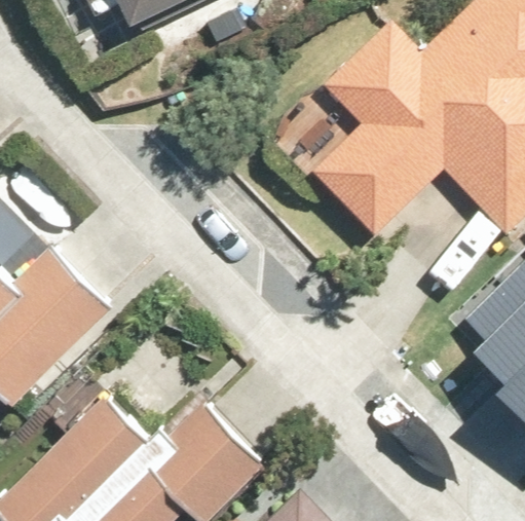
[(88,0),(96,14),(121,3),(132,23),(180,0),(88,0)]
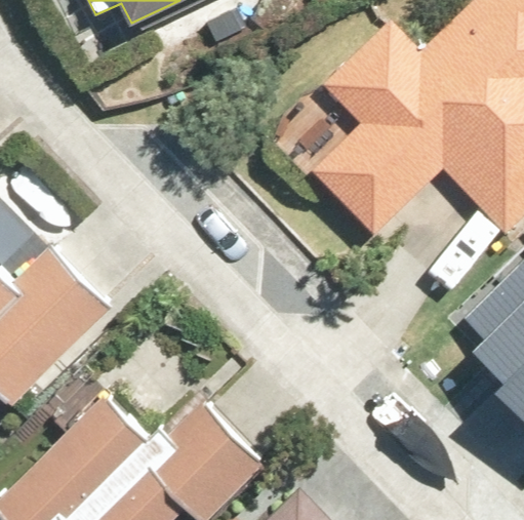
[(360,123),(312,170),(371,234),(441,167),(504,234),(523,213),(523,0),(474,0),(420,51),(389,18),(321,81),(360,123)]
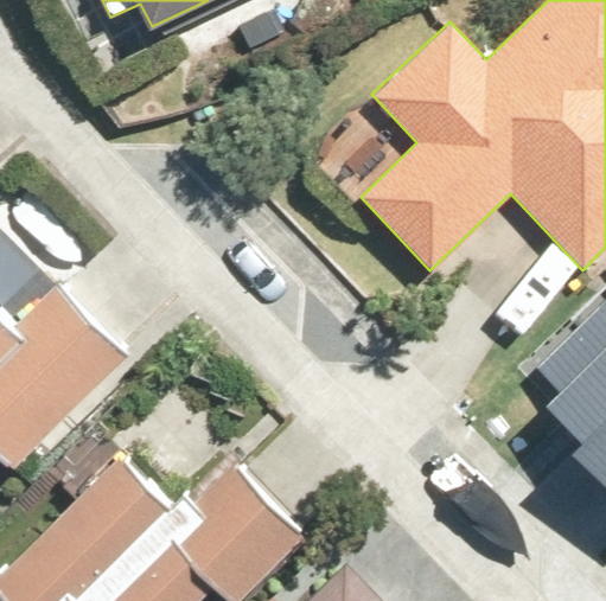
[(10,331),(0,321),(0,456),(14,472),(125,359),(52,289),(10,331)]
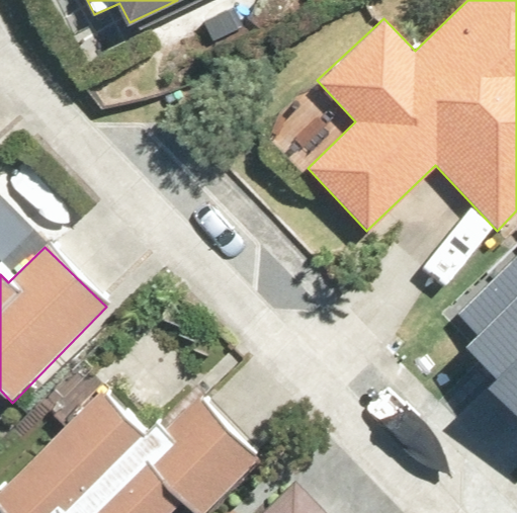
[(0,507),(5,512),(169,512),(182,500),(194,512),(204,512),(255,462),(195,405),(163,438),(151,427),(143,436),(102,389),(0,489),(0,507)]
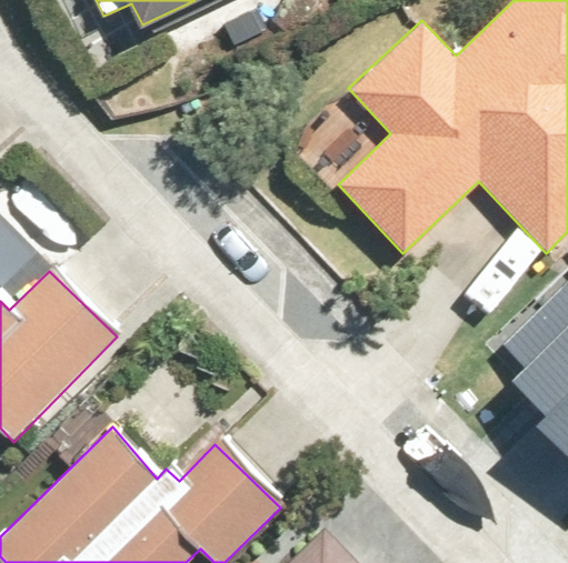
[(359,562),(324,523),(280,562),(359,562)]
